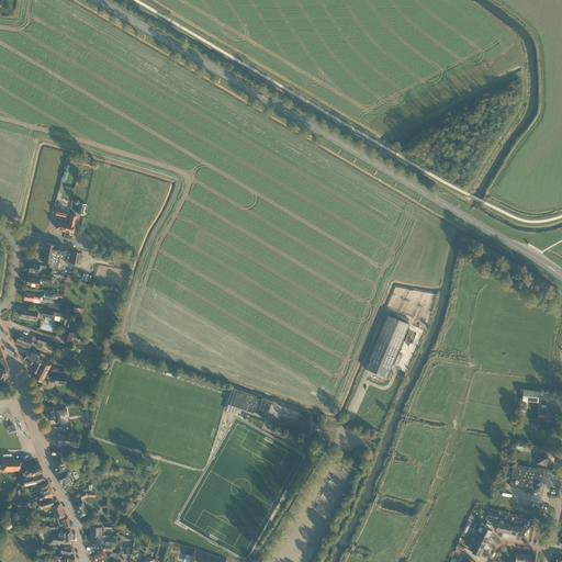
[(77,213),(83,215),(87,204),(79,202),(77,213)]
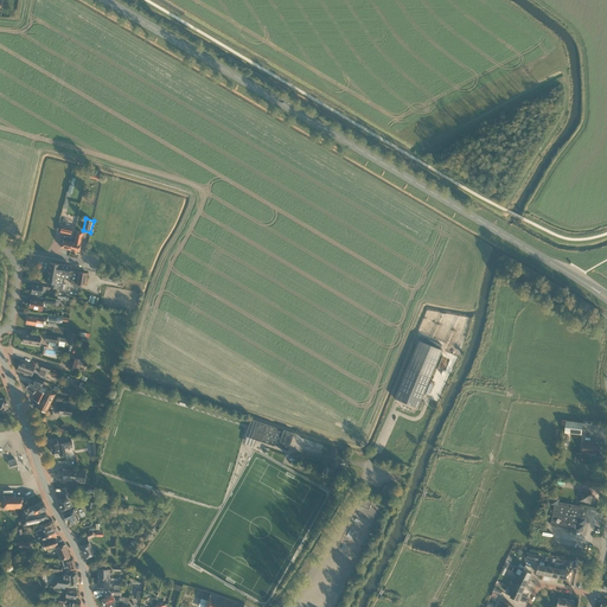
[(80,251),(83,232),(77,231),(75,242),(72,242),(70,249),(80,251)]
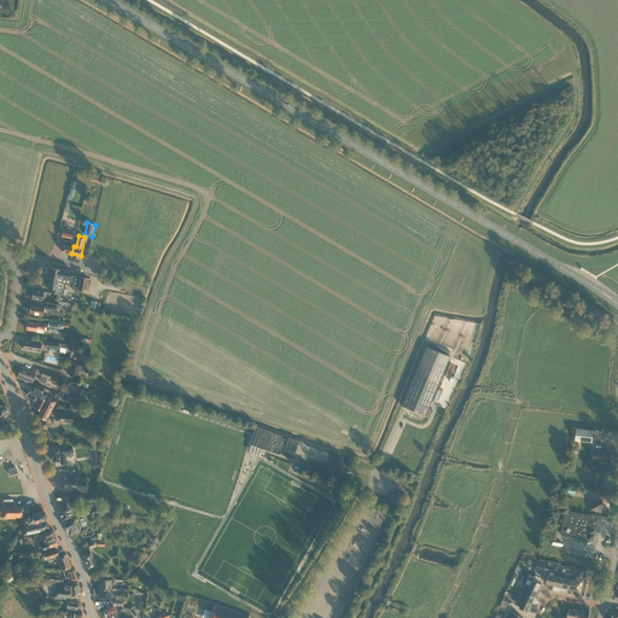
[(71,254),(74,246),(71,245),(73,242),(65,239),(63,252),(71,254)]
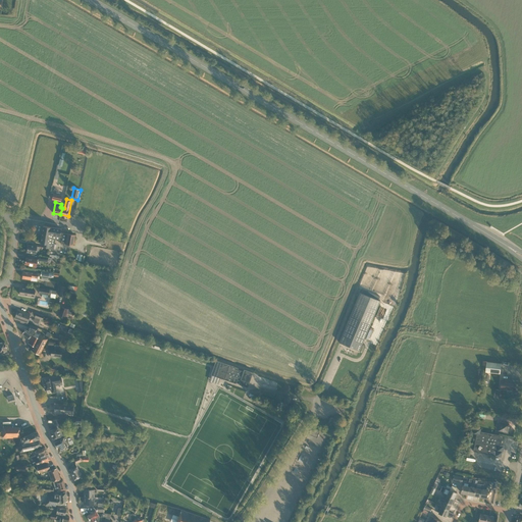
[(61,228),(44,225),(41,243),(44,244),(44,248),(54,249),(55,240),(61,241),(61,243),(65,244),(73,246),(75,235),(67,233),(60,232),(61,228)]
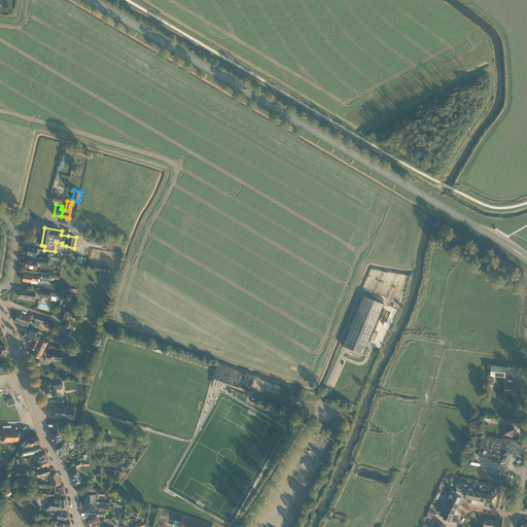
[(27,254),(38,256),(39,249),(28,247),(27,254)]
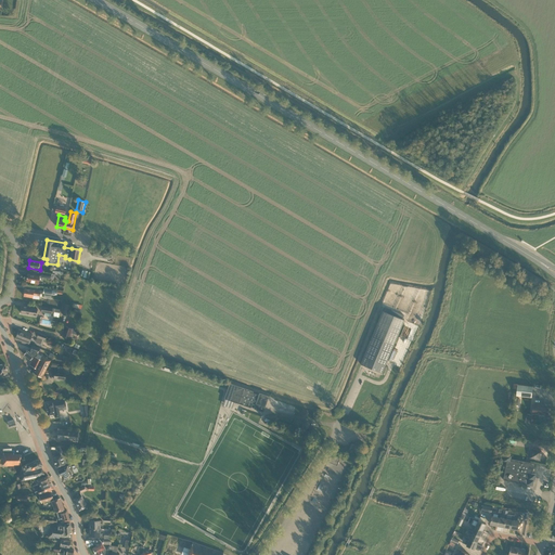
[(27,273),(26,281),(31,282),(30,283),(38,284),(39,280),(39,275),(27,273)]
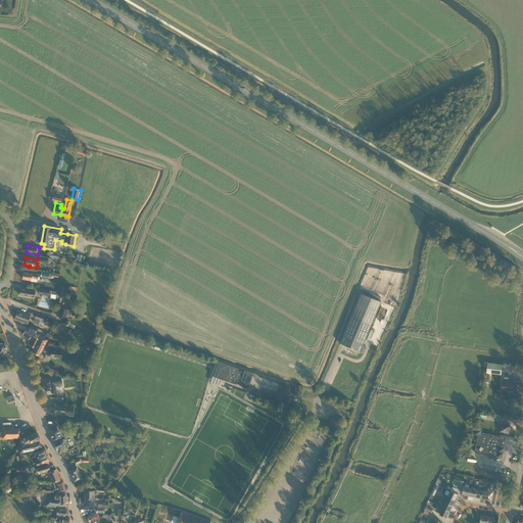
[(364,279),(362,286),(370,289),(372,282),(364,279)]
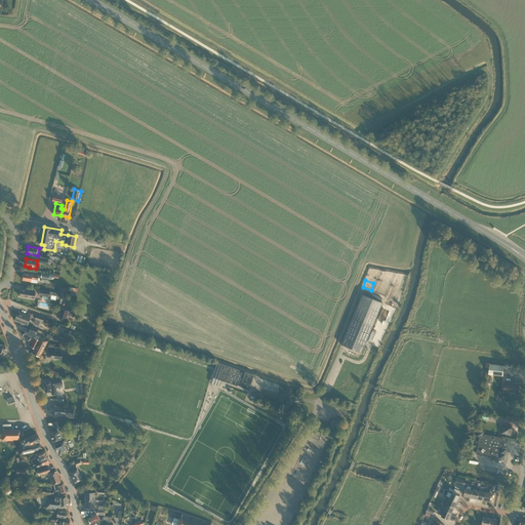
[(59,297),(65,298),(67,288),(62,287),(62,286),(58,286),(57,294),(59,294),(59,297)]
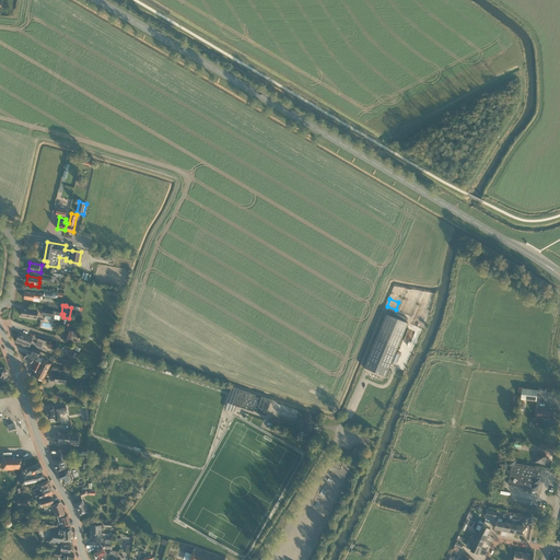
[(21,316),(37,318),(38,312),(32,311),(22,308),(21,316)]
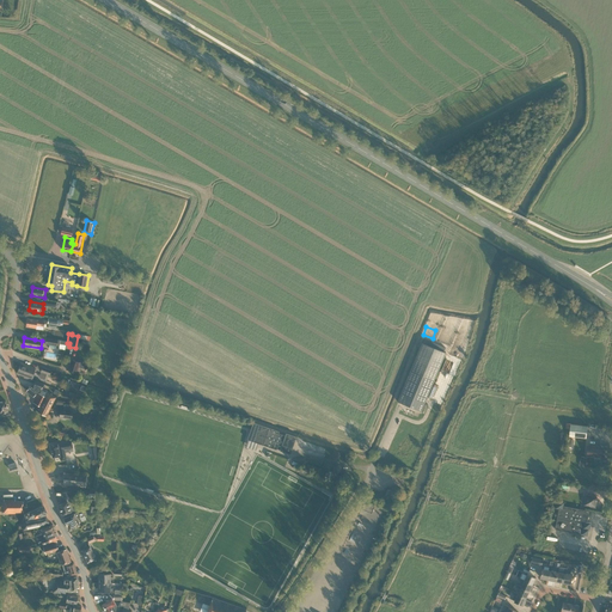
[(398,402),(421,411),(446,353),(444,352),(446,348),(426,340),(423,343),(422,343),(398,402)]
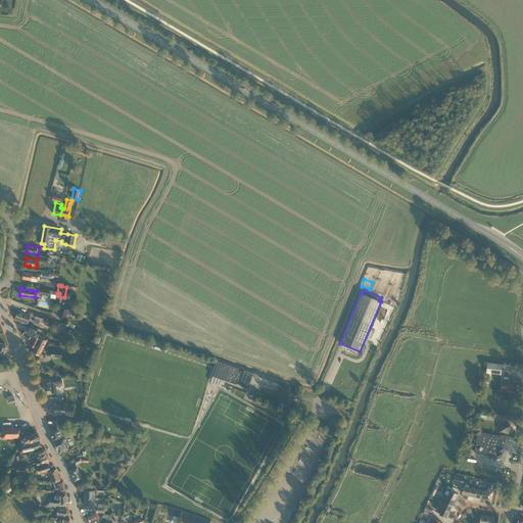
[(62,319),(63,318),(65,318),(67,314),(74,316),(75,312),(61,307),(58,316),(59,316),(58,318),(62,319)]
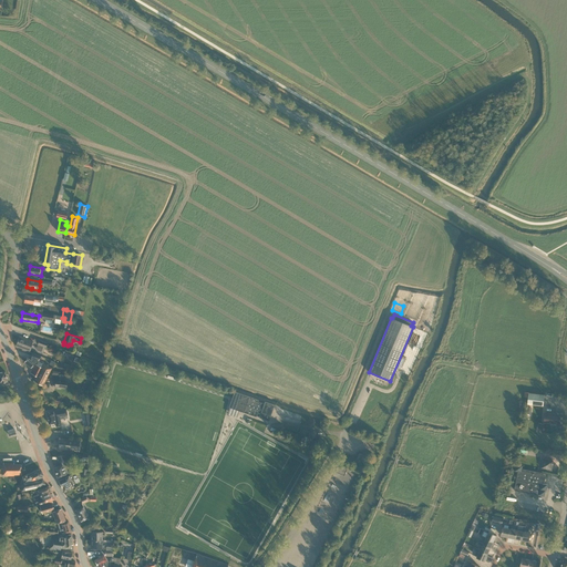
[(33,341),(20,336),(16,346),(23,348),(22,349),(30,352),(33,341)]
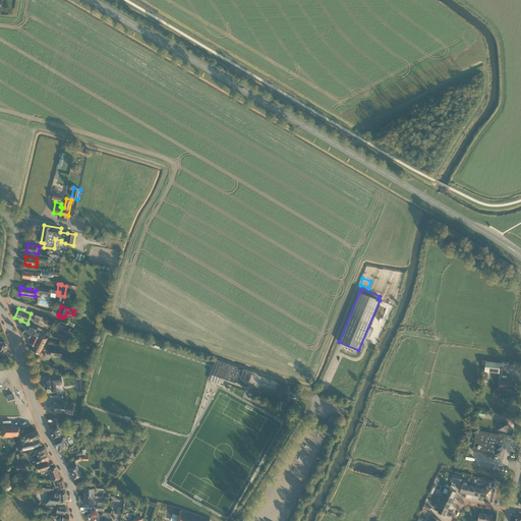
[(38,328),(31,325),(29,329),(27,328),(27,329),(26,328),(23,332),(23,333),(27,337),(30,337),(35,331),(36,331),(38,328)]
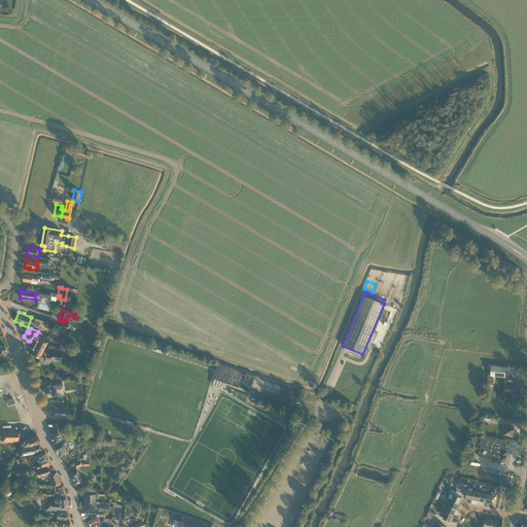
[(47,342),(40,338),(38,342),(33,339),(29,347),(34,349),(33,352),(34,352),(33,354),(40,358),(47,342)]
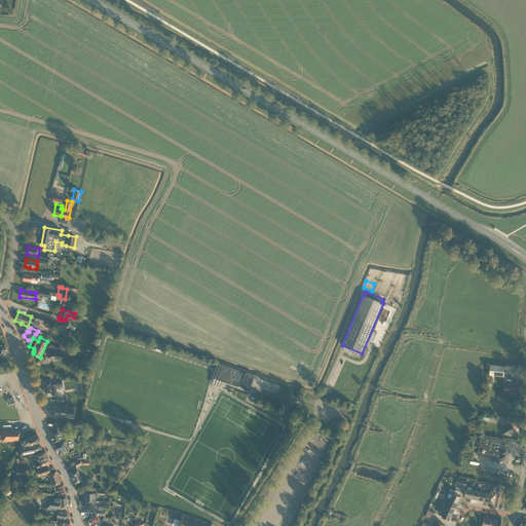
[(57,345),(50,344),(48,346),(47,352),(51,353),(51,359),(62,360),(62,352),(55,351),(57,345)]
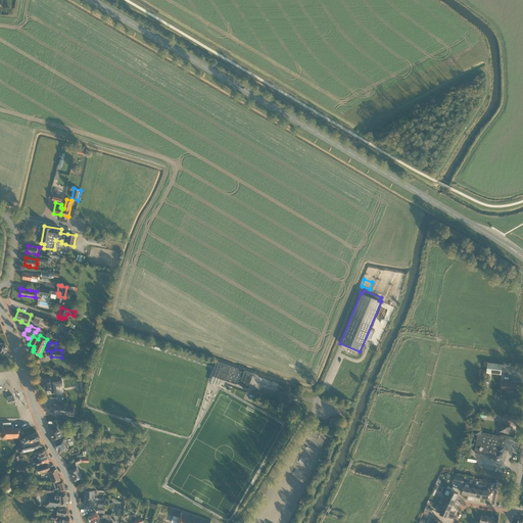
[(236,384),(237,383),(239,384),(239,385),(248,388),(253,373),(244,370),(243,372),(238,370),(239,369),(217,361),(211,376),(236,384)]
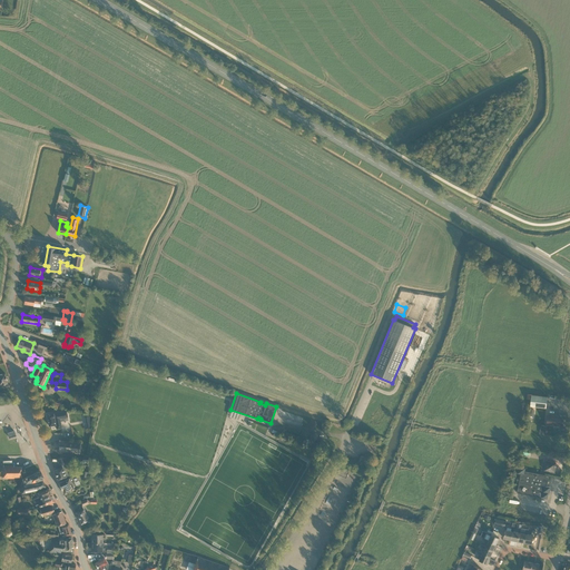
[(531,405),(547,408),(548,396),(532,394),(531,402),(531,405)]
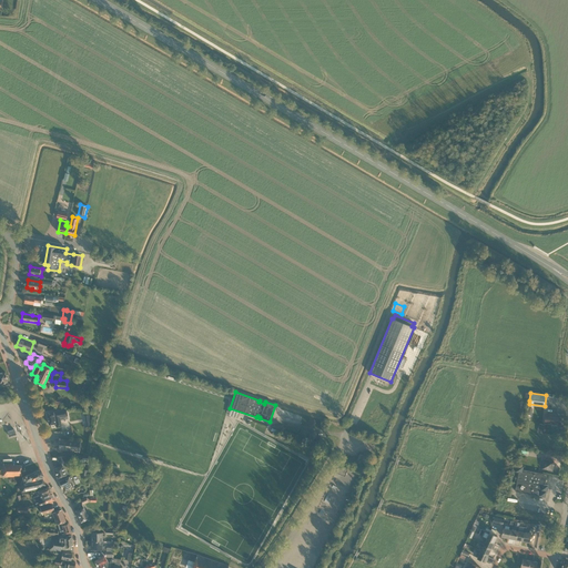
[(56,423),(57,427),(62,426),(60,419),(68,418),(67,409),(53,412),(47,413),(49,424),(56,423)]
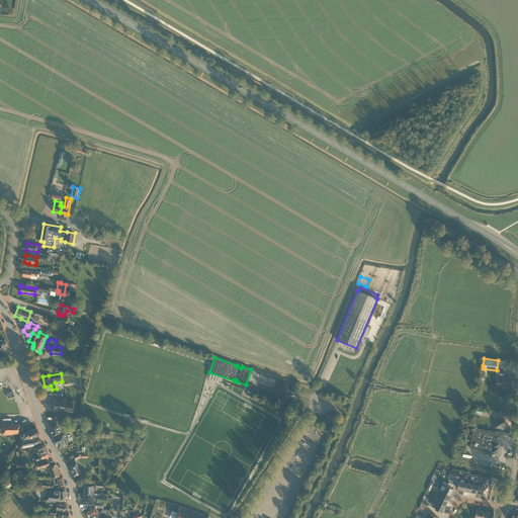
[(497,385),(509,386),(510,378),(498,377),(497,385)]
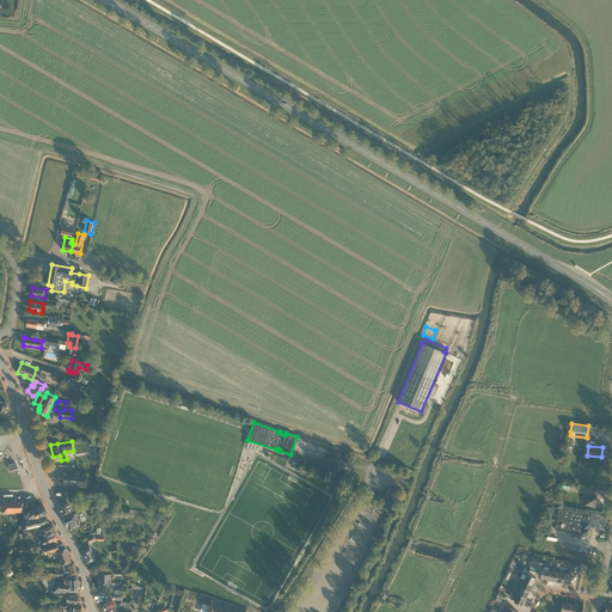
[(65,472),(63,472),(62,485),(63,485),(63,484),(86,487),(86,475),(65,472)]
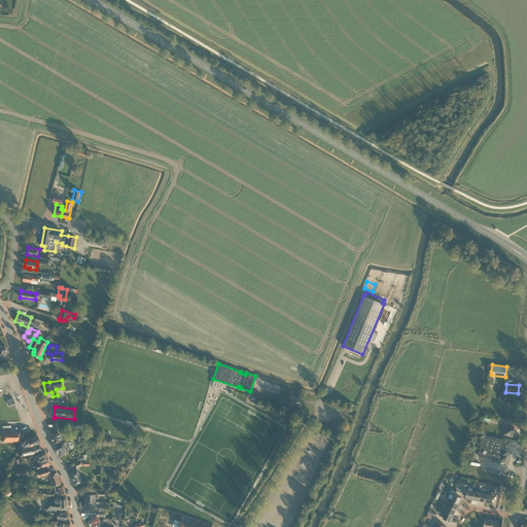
[(514,427),(505,426),(503,434),(508,435),(508,436),(513,437),(514,432),(513,432),(514,427)]
